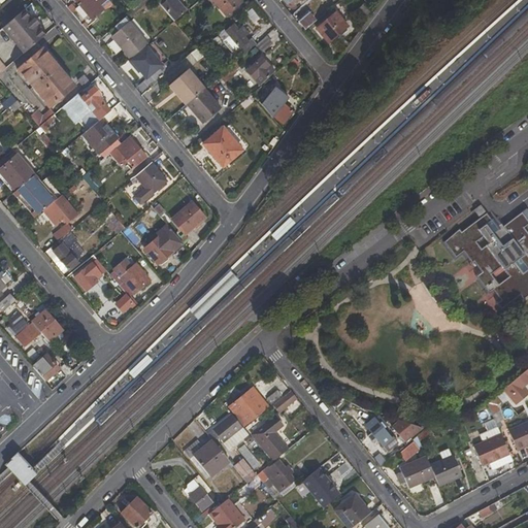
[(104,9),(111,7),(104,0),(75,0),(93,20),(104,9)]
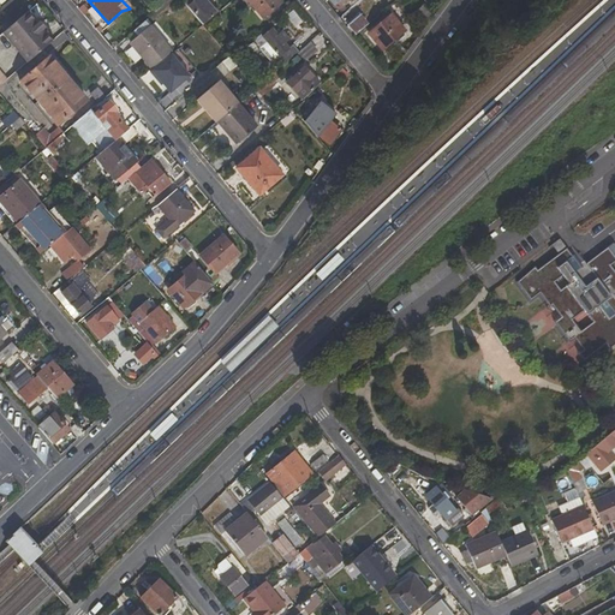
[(160,0),(149,10),(153,15),(155,12),(168,0),(160,0)]
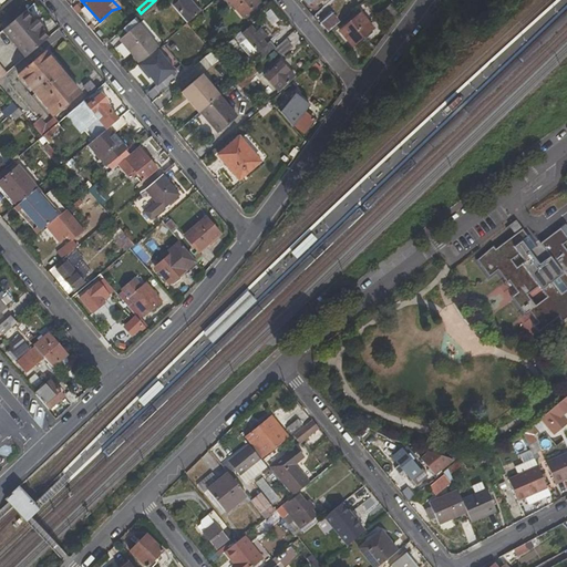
[(155,0),(143,11),(145,14),(162,0),(155,0)]
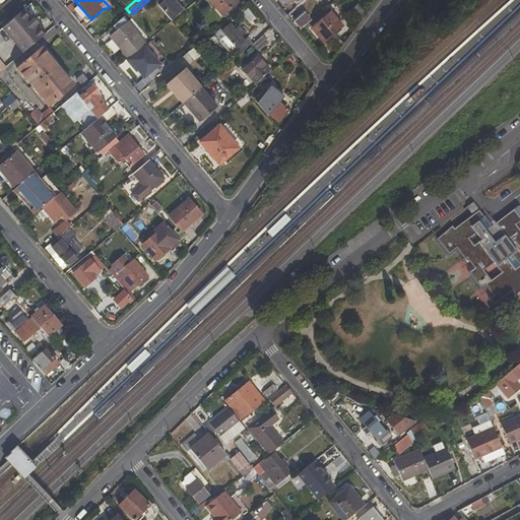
[(152,0),(172,21),(184,11),(174,0),(152,0)]
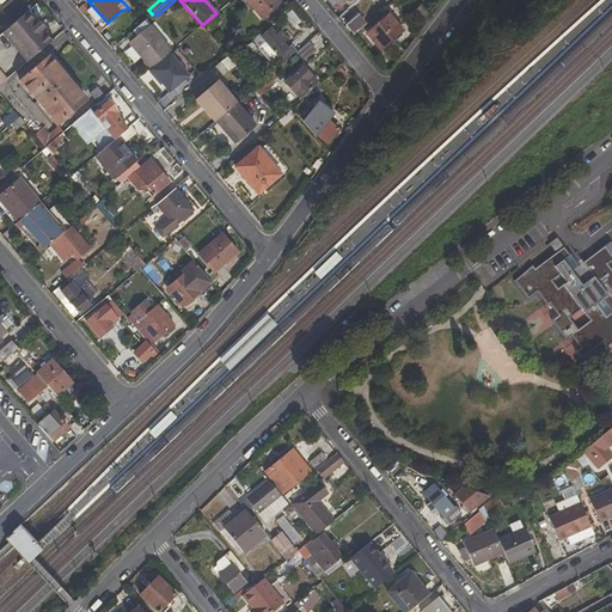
[(245,0),(262,19),(280,4),(276,0),(245,0)]
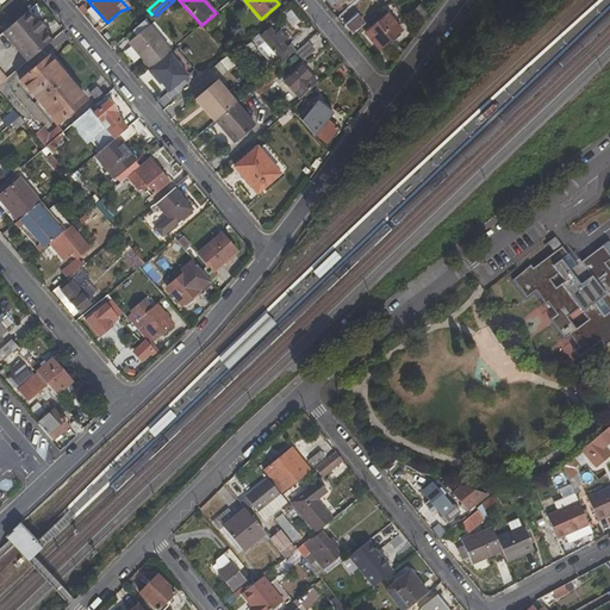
[(412,12),(424,26),(431,17),(421,5),(412,12)]
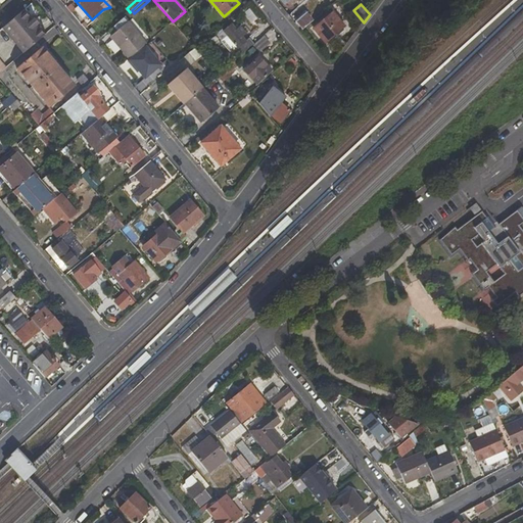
[(21,54),(46,34),(25,8),(1,29),(21,54)]
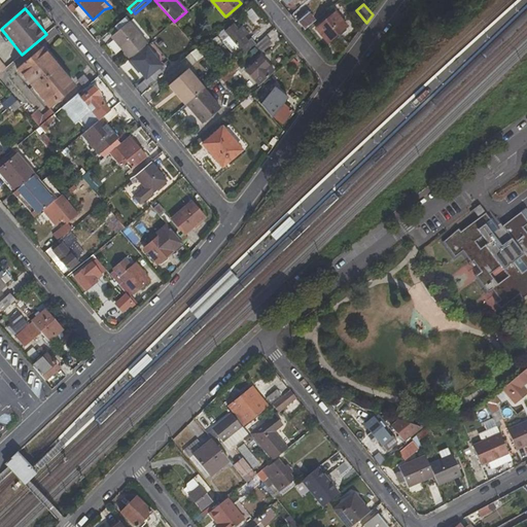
[(327,44),(348,27),(336,11),(315,29),(327,44)]
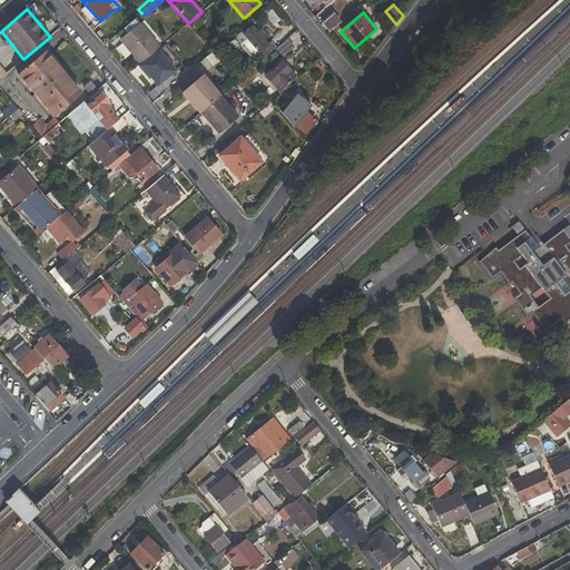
[(196,29),(206,20),(200,15),(192,23),(196,29)]
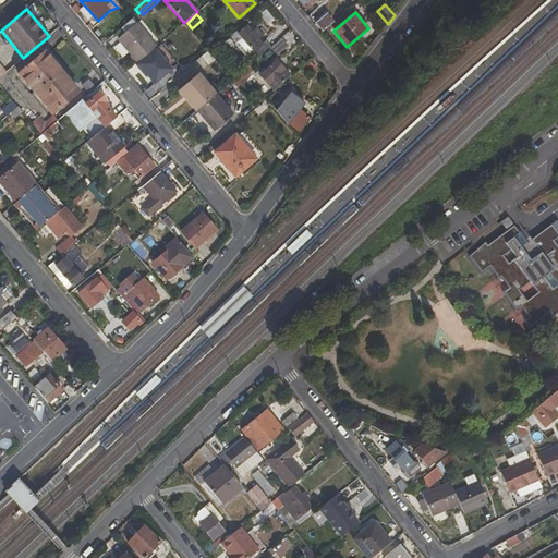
[(326,15),(316,24),(323,32),(332,24),(326,15)]
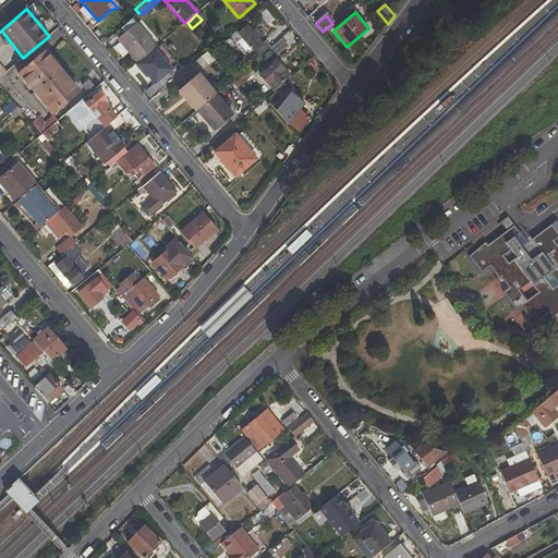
[(118,40),(137,63),(156,48),(136,24),(118,40)]
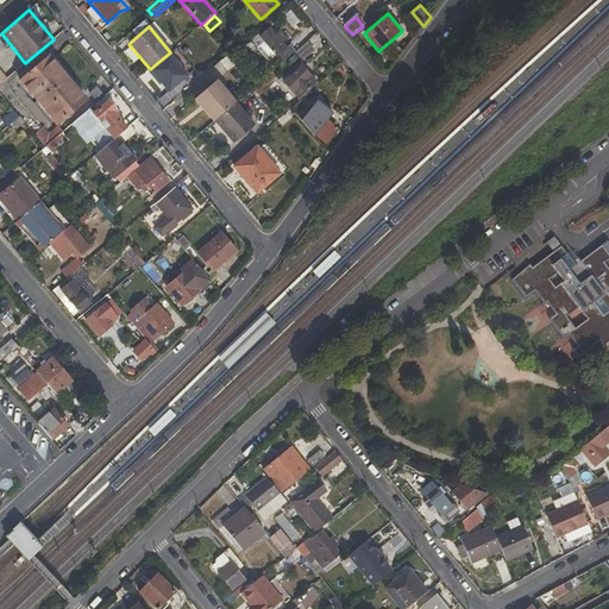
[(282,63),(294,52),(295,51),(290,45),(288,49),(283,44),(288,39),(280,31),(275,35),(269,27),(259,37),(282,63)]
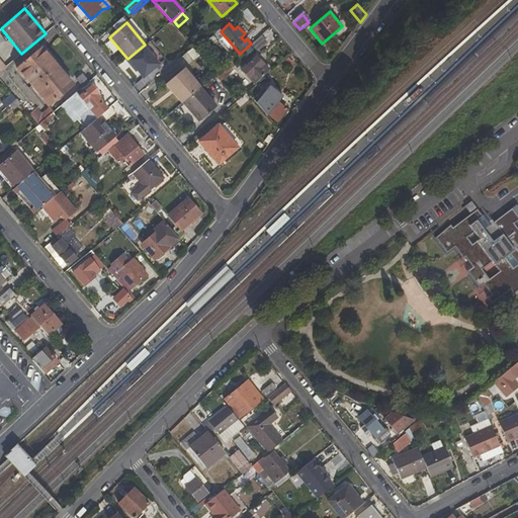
[(256,52),(266,42),(261,35),(251,44),(250,45),(256,52)]
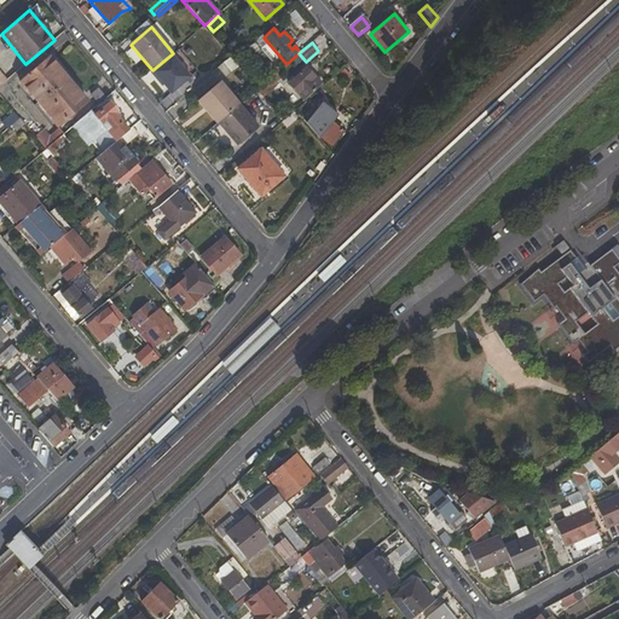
[(58,127),(87,103),(50,56),(19,81),(58,127)]
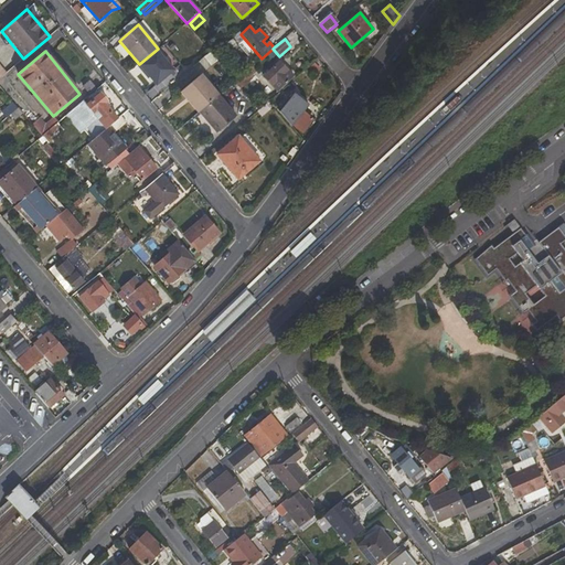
[(158,51),(140,65),(157,85),(174,71),(158,51)]
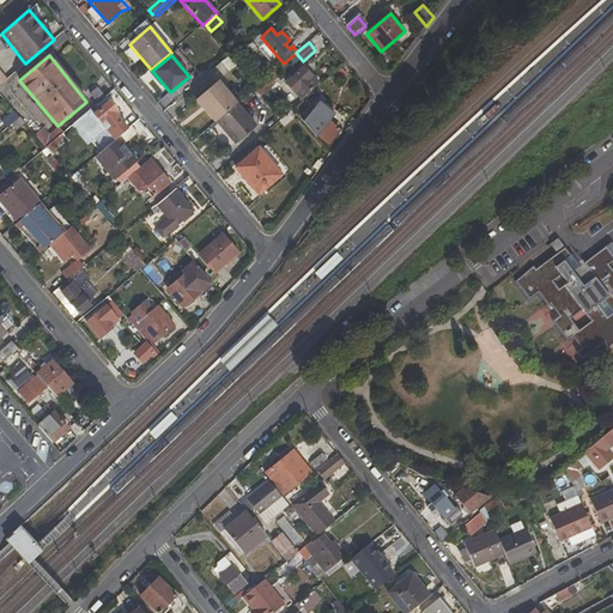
[(338,84),(351,73),(343,66),(332,77),(338,84)]
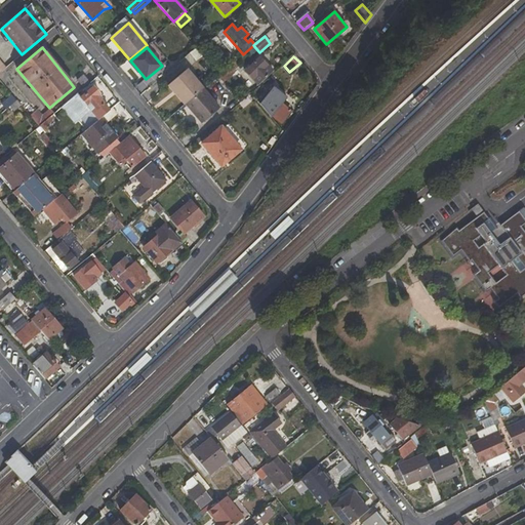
[(245,71),(258,86),(274,73),(259,57),(245,71)]
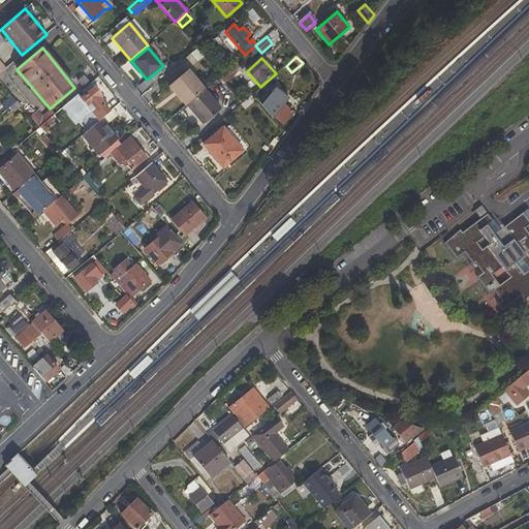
[(242,65),(238,60),(220,75),(226,83),(237,74),(235,71),(242,65)]
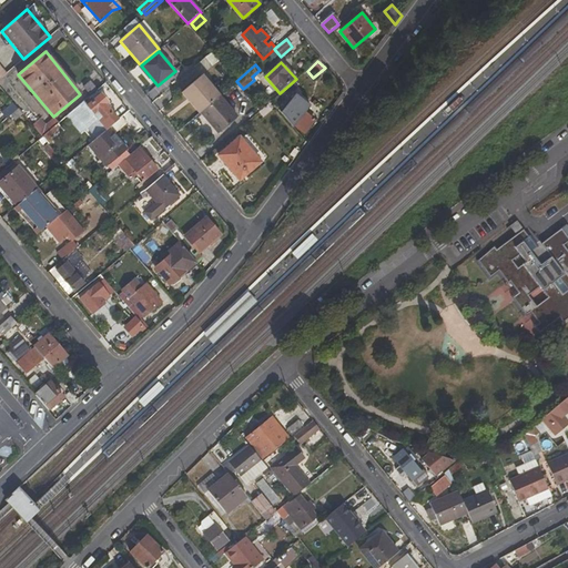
[(202,74),(180,92),(198,114),(200,113),(220,95),(202,74)]
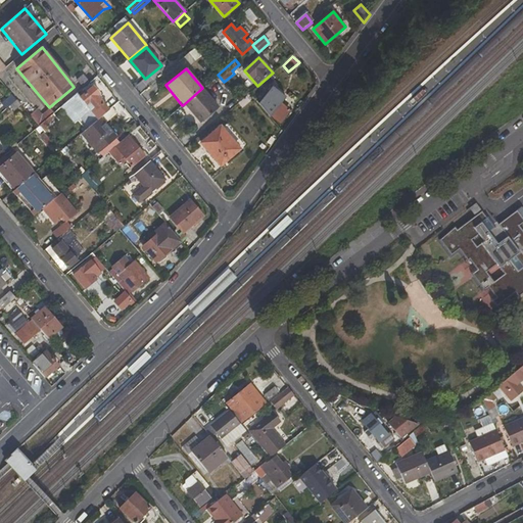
[(77,81),(84,89),(90,83),(84,76),(77,81)]
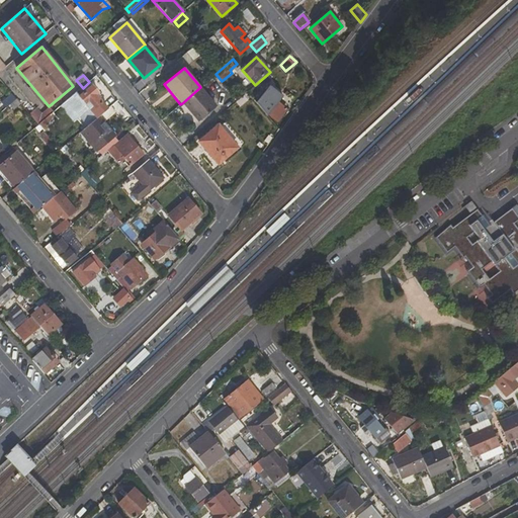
[(0,96),(2,99),(9,92),(0,84),(0,96)]
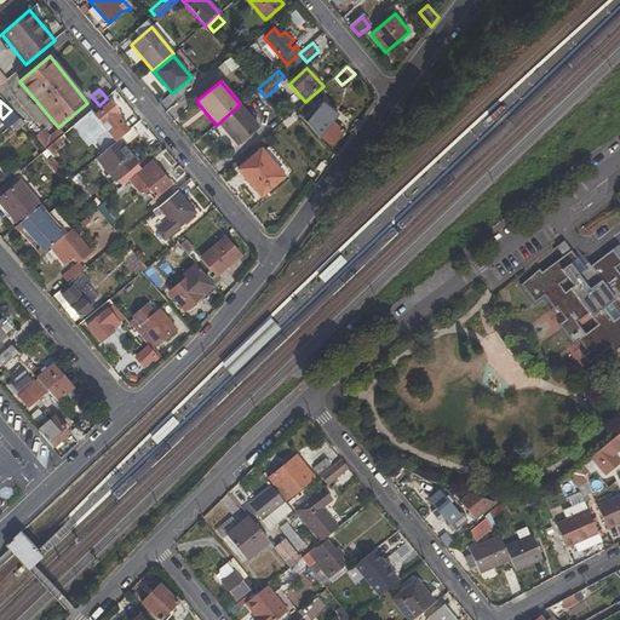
[(313,115),(319,124),(314,131),(332,145),(343,130),(333,122),(339,115),(322,102),(313,115)]
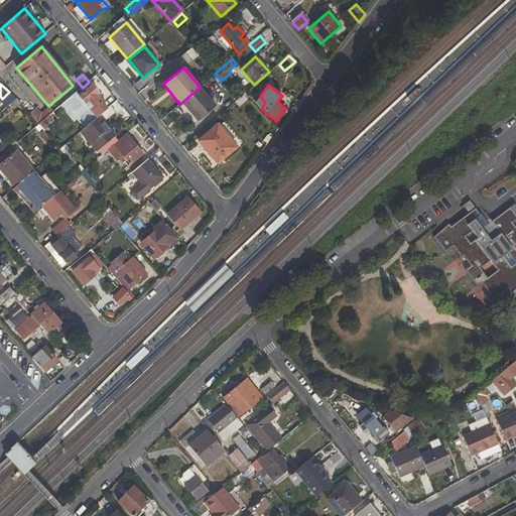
[(79,97),(76,93),(67,100),(84,120),(93,113),(92,112),(102,103),(95,94),(97,92),(91,86),(79,97)]
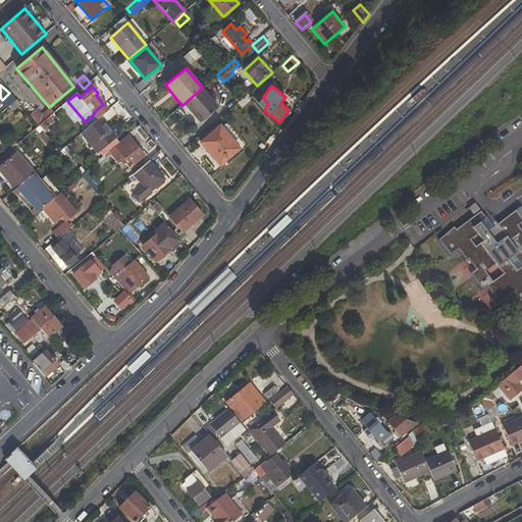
[(219,107),(202,88),(184,104),(200,123),(219,107)]
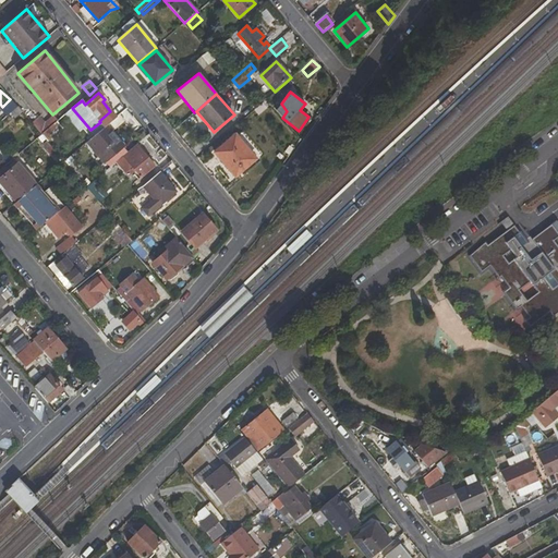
[(0,122),(19,107),(12,100),(0,110),(0,112),(0,113),(0,112),(0,122)]
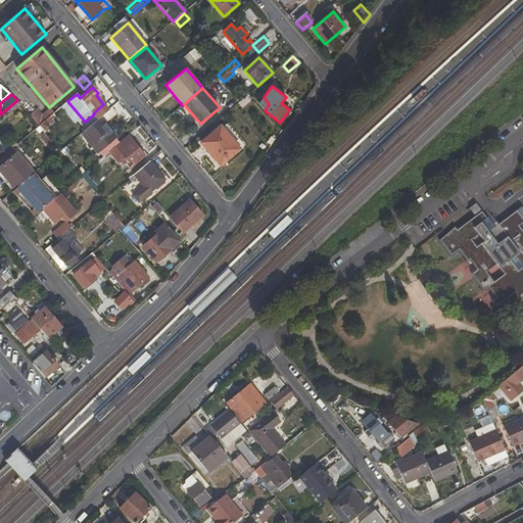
[(246,96),(239,101),(238,103),(242,108),(250,100),(246,96)]
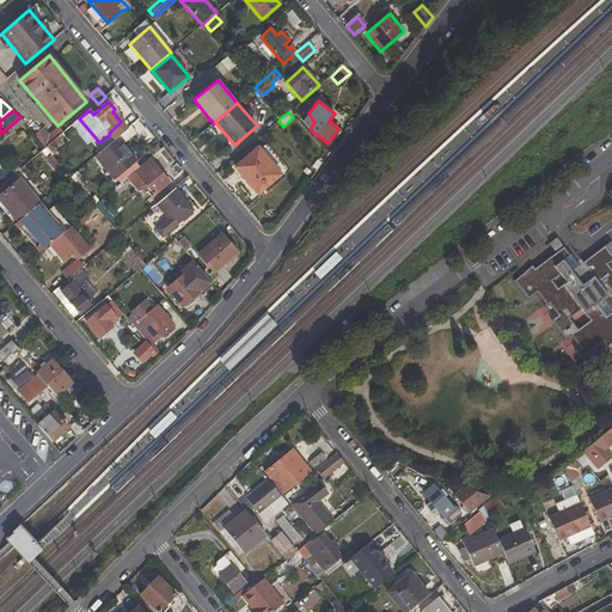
[(308,114),(304,120),(310,129),(314,122),(308,114)]
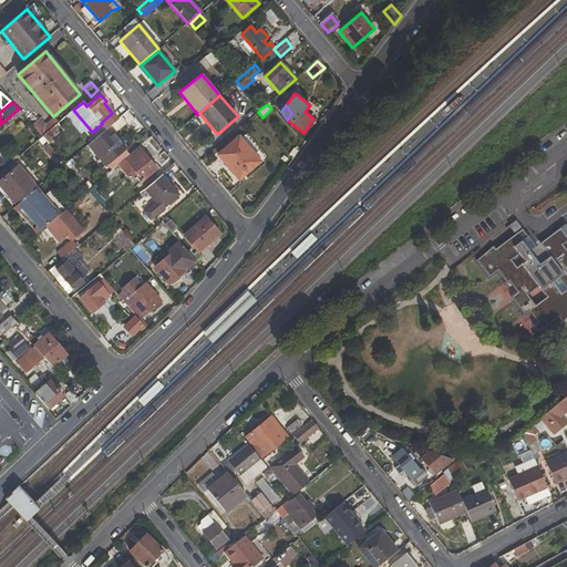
[(102,124),(92,132),(96,137),(117,119),(112,113),(101,123),(102,124)]
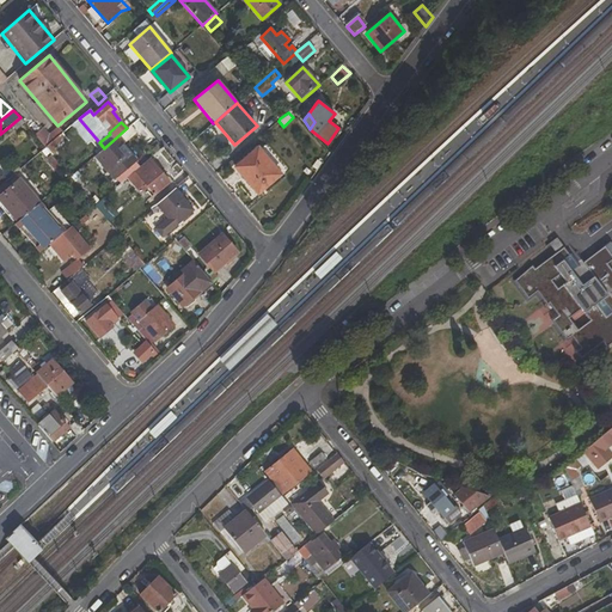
[(123,145),(136,134),(130,126),(127,128),(104,148),(95,155),(118,184),(133,172),(141,166),(123,145)]
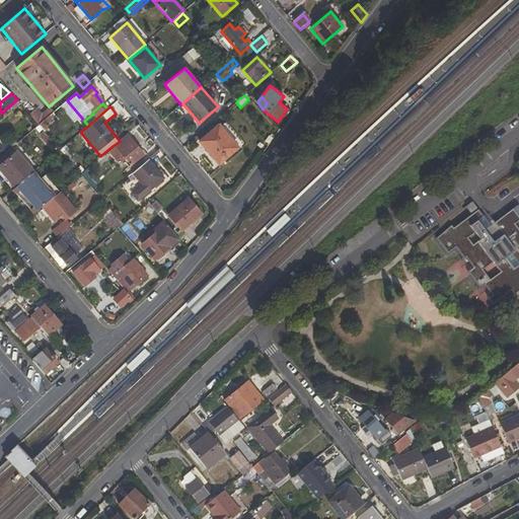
[(35,108),(29,115),(39,125),(53,114),(53,113),(50,108),(42,116),(35,108)]
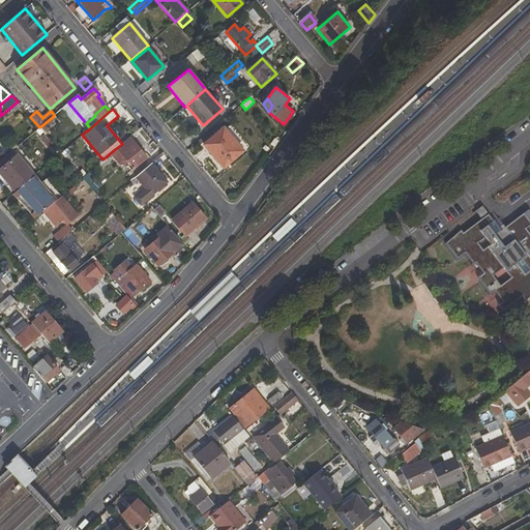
[(54,116),(39,127),(45,135),(59,122),(54,116)]
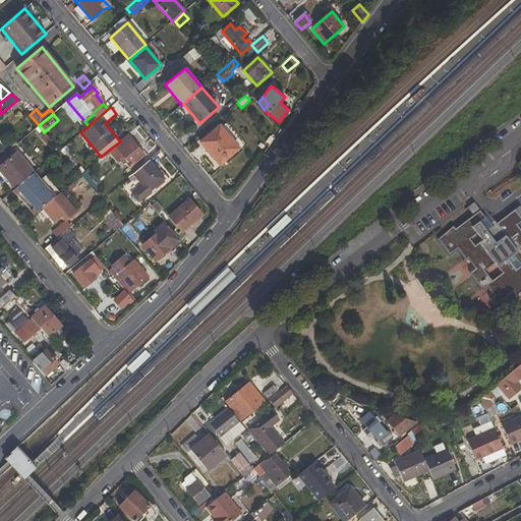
[(219,166),(239,149),(220,126),(200,143),(219,166)]
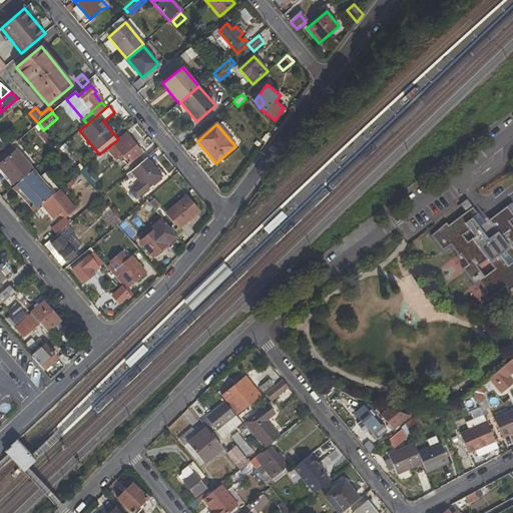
[(146,157),(125,132),(118,139),(111,144),(119,152),(112,158),(117,163),(123,158),(128,163),(122,169),(127,174),(146,157)]
